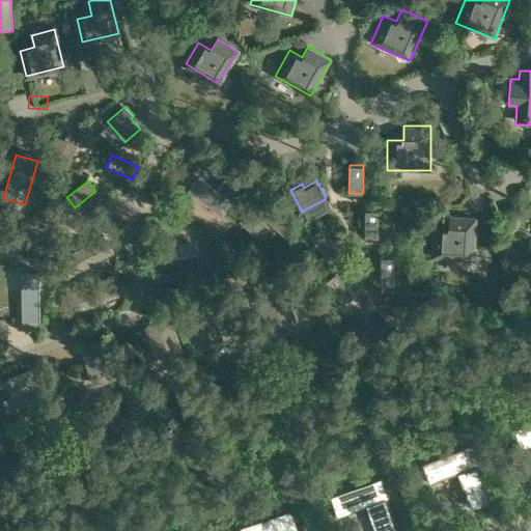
[(264,193),(240,219),(254,232),(267,219),(283,233),(296,221),(264,193)]
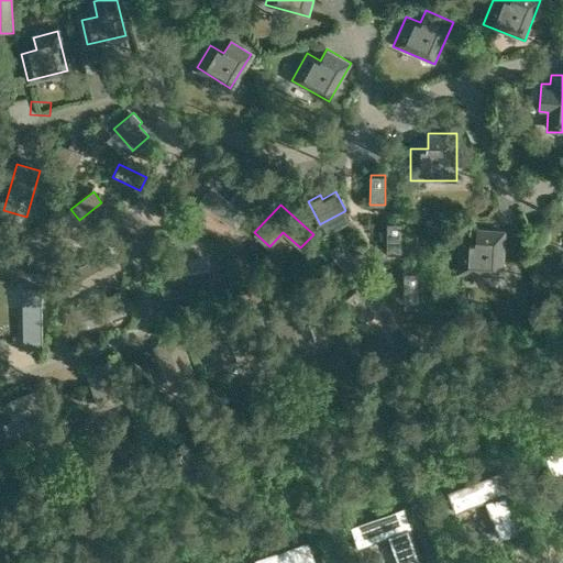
[(387,223),(387,253),(403,253),(403,223),(387,223)]
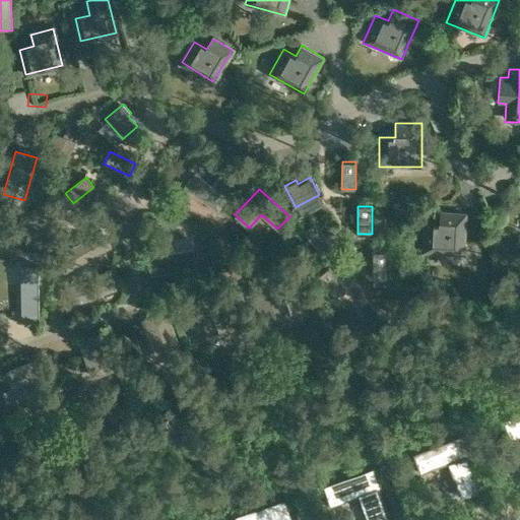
[(465,255),(467,211),(441,210),(441,224),(424,223),(421,253),(465,255)]
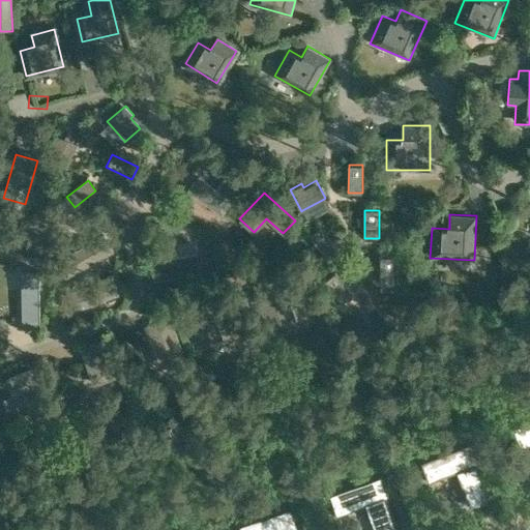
[(320,227),(310,235),(327,258),(337,249),(320,227)]
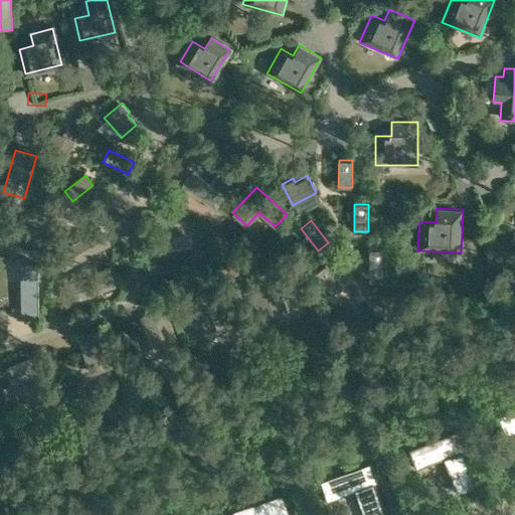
[(102,231),(57,256),(65,272),(111,246),(102,231)]
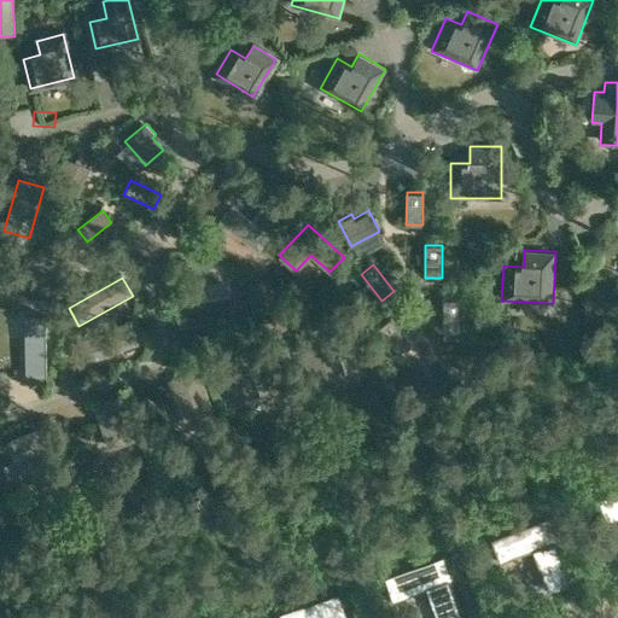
[(231,297),(176,307),(180,327),(234,318),(231,297)]
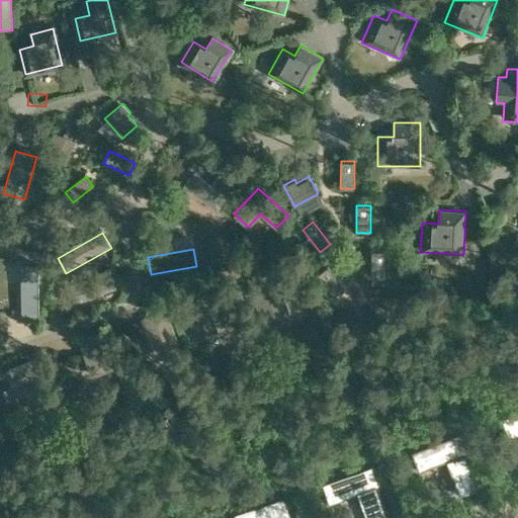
[(372,251),(371,278),(385,278),(385,251),(372,251)]
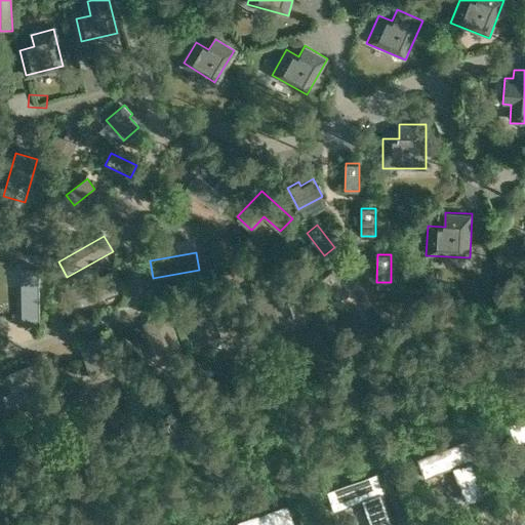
[(38,270),(22,270),(23,319),(38,319),(38,270)]
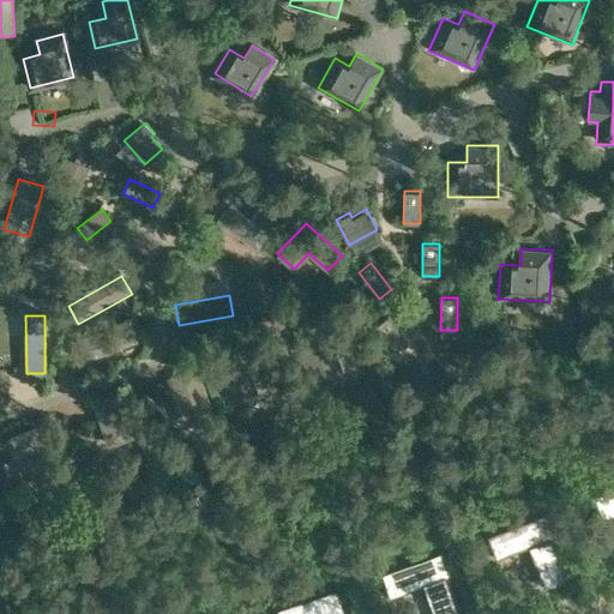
[(389,315),(377,326),(397,351),(409,342),(389,315)]
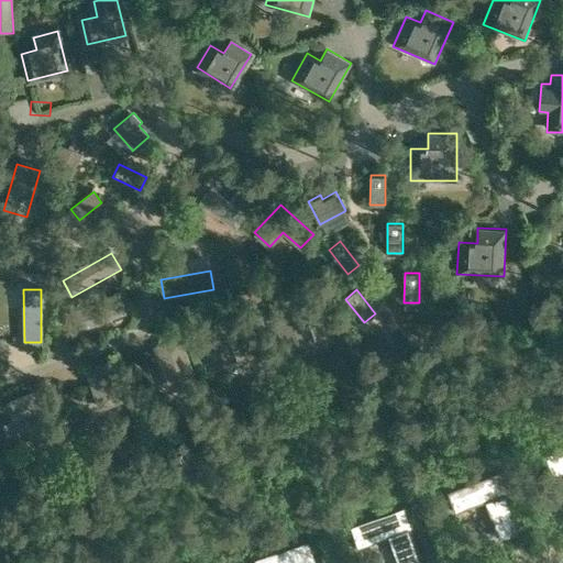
[(119,297),(67,317),(74,335),(125,316),(119,297)]
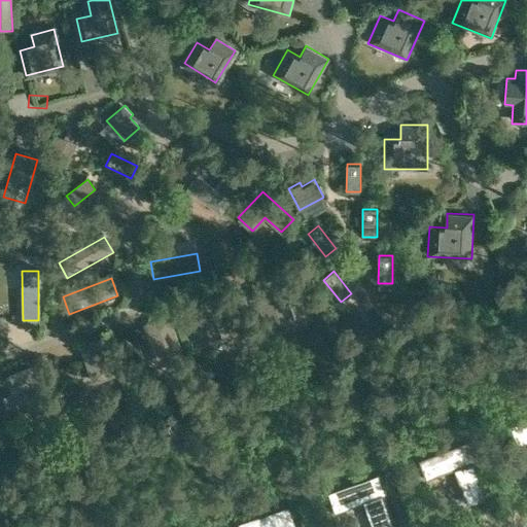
[(170,313),(143,322),(159,364),(184,355),(170,313)]
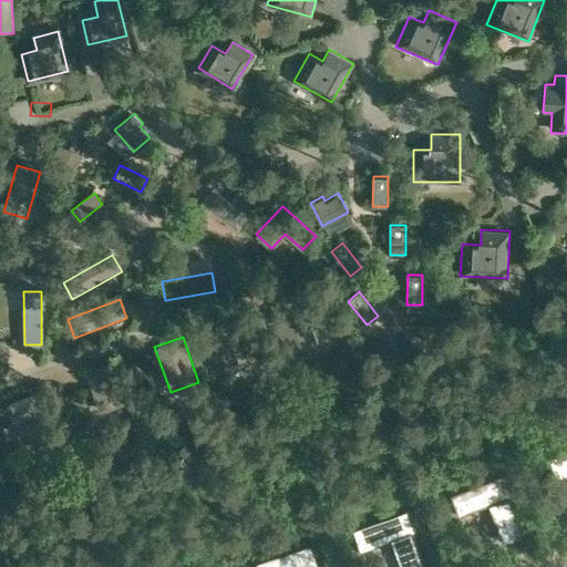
[(116,361),(88,371),(101,411),(130,401),(116,361)]
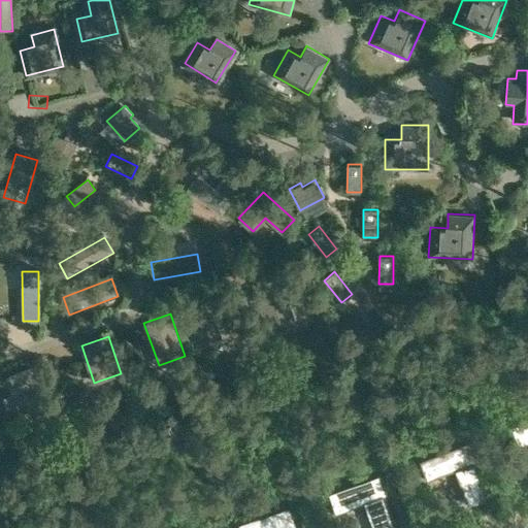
[(32,365),(6,375),(23,418),(48,407),(32,365)]
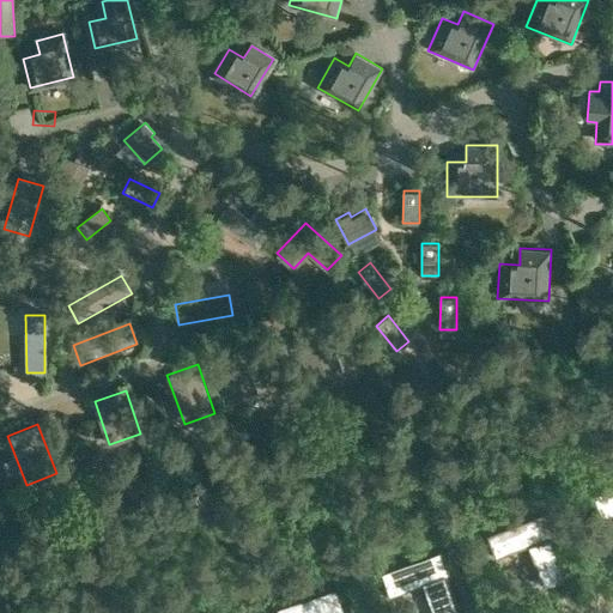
[(612,487),(594,496),(602,519),(612,514),(612,487)]
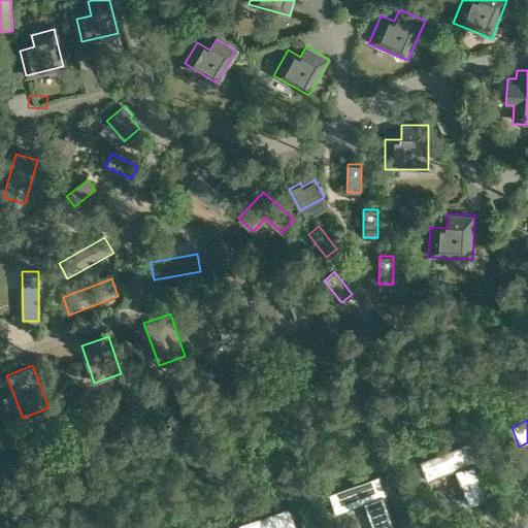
[(470,441),(420,461),(427,481),(455,470),(457,469),(470,504),(475,502),(476,502),(482,500),(488,498),(475,463),(479,462),(470,441)]
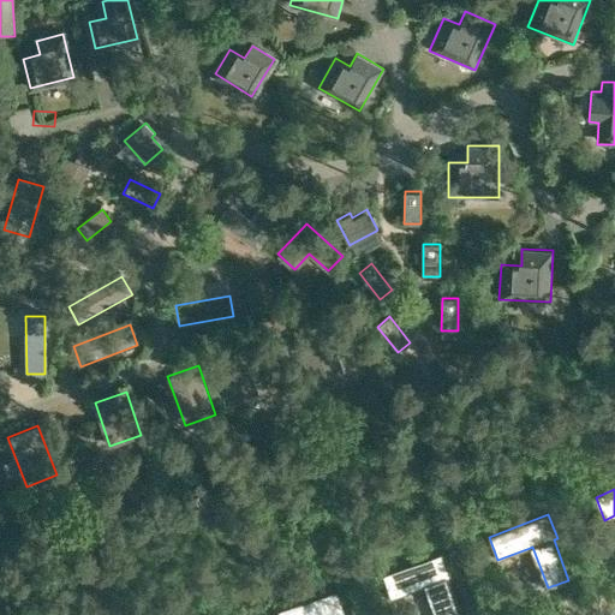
[(442,554),(382,575),(390,598),(424,586),(425,585),(436,614),(460,614),(447,578),(451,577),(442,554)]
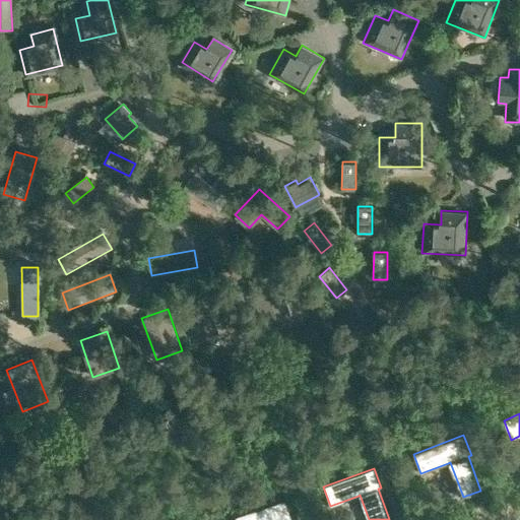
[(285,499),(235,517),(236,519),(289,519),(293,519),(285,499)]
